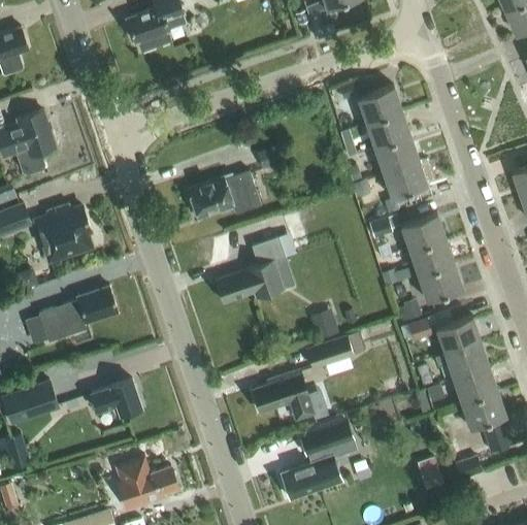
[(139,40),(142,51),(172,40),(169,31),(170,30),(169,29),(187,23),(183,12),(184,11),(179,0),(154,0),(158,8),(127,18),(135,42),(139,40)]
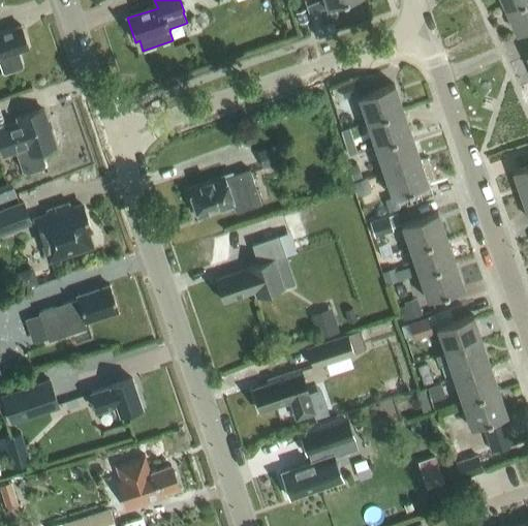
[(324,0),(325,1),(307,7),(310,17),(358,0),(324,0)]
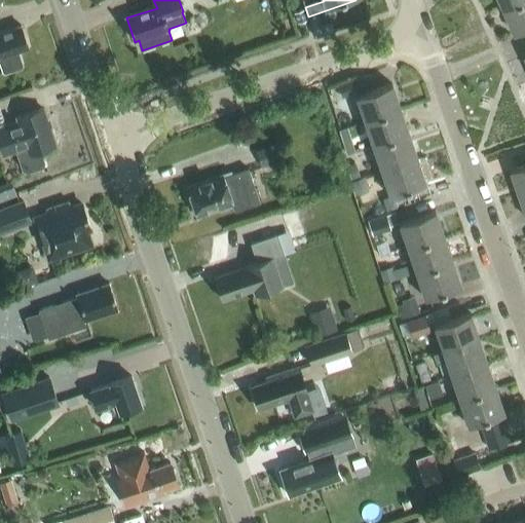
[(524,0),(500,0),(507,12),(524,3),(524,0)]
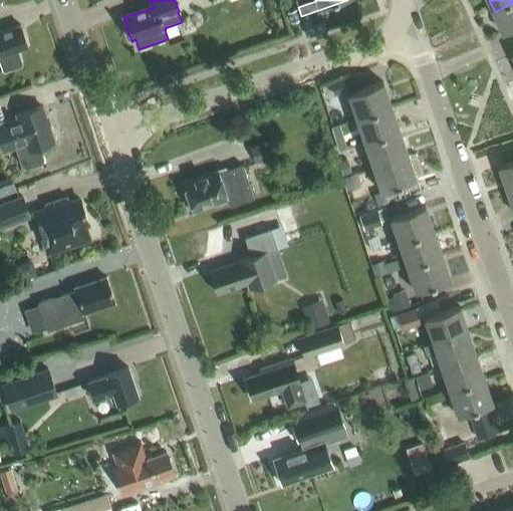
[(512,3),(495,12),(506,35),(512,32),(512,3)]
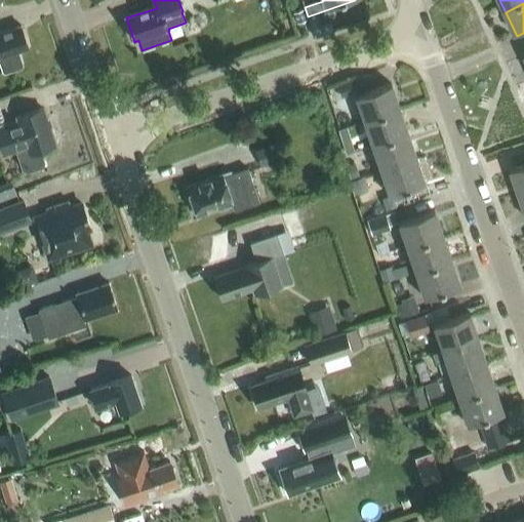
[(331,35),(327,25),(312,30),(315,40),(331,35)]
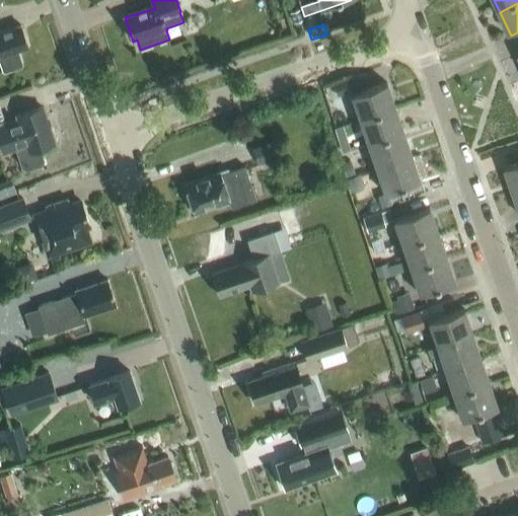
[(0,64),(3,74),(6,75),(22,70),(24,66),(19,52),(28,49),(20,26),(0,33),(0,64)]
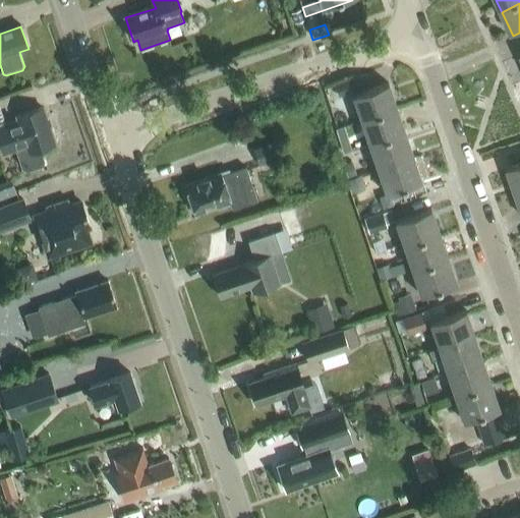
[(360,77),(349,81),(353,95),(364,91),(360,77)]
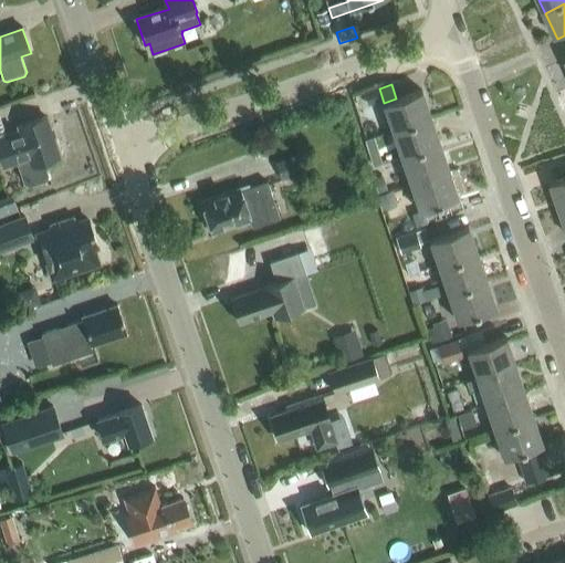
[(394,132),(431,120),(422,92),(385,105),(394,132)]
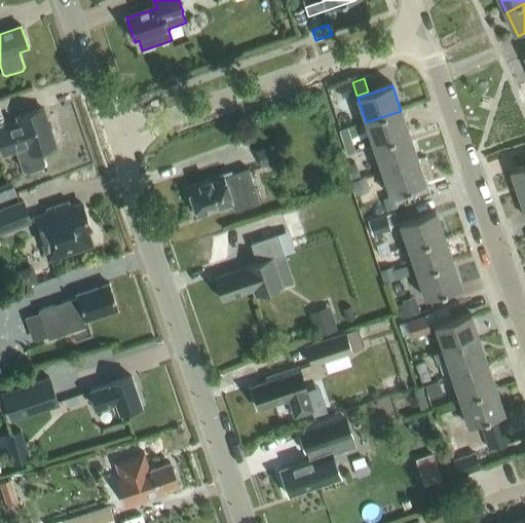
[(44,163),(40,152),(55,147),(43,110),(19,118),(20,122),(0,128),(0,141),(5,155),(17,151),(25,171),(28,172),(42,167),(44,163)]
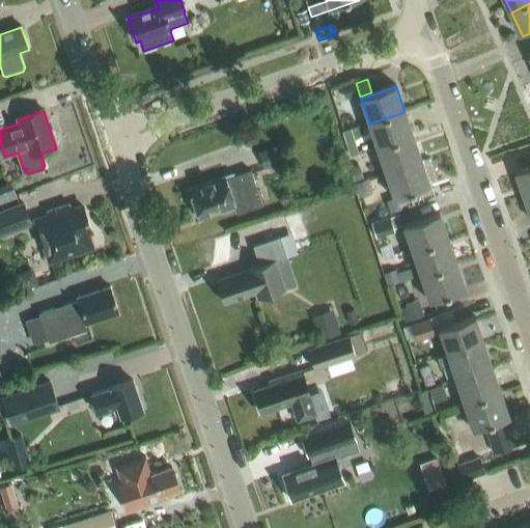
[(413,136),(405,112),(369,123),(378,148),(413,136)]
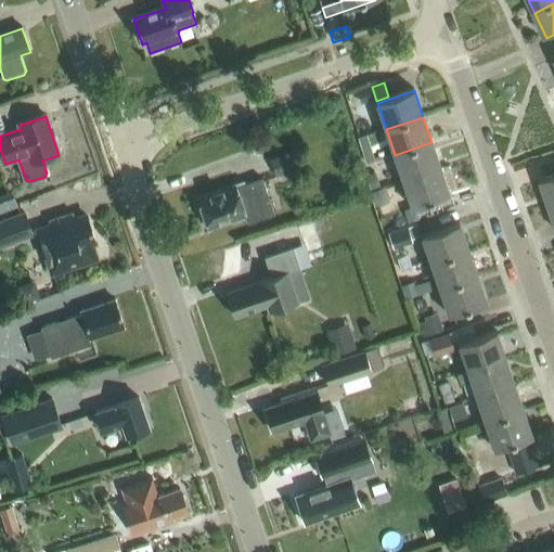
[(440,168),(432,142),(395,155),(403,181),(440,168)]
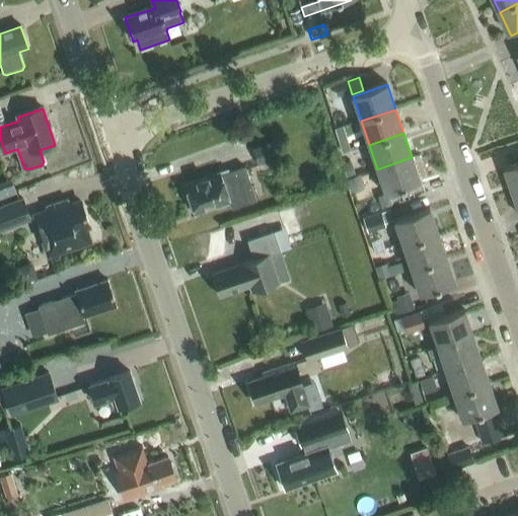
[(275,145),(275,143),(253,151),(259,167),(280,160),(280,158),(283,157),(279,144),(275,145)]
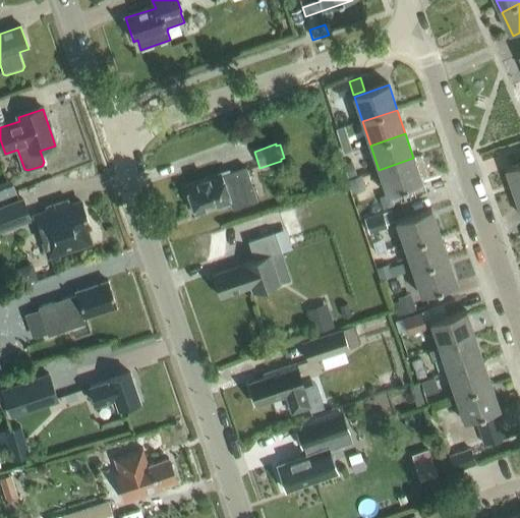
[(413,158),(379,170),(387,194),(422,183),(413,158)]
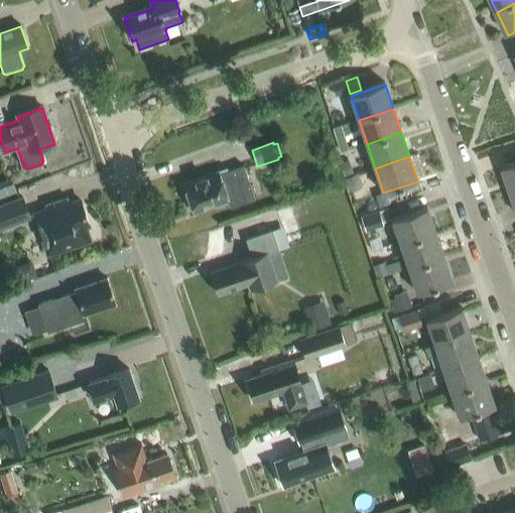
[(341,164),(345,178),(354,175),(350,162),(341,164)]
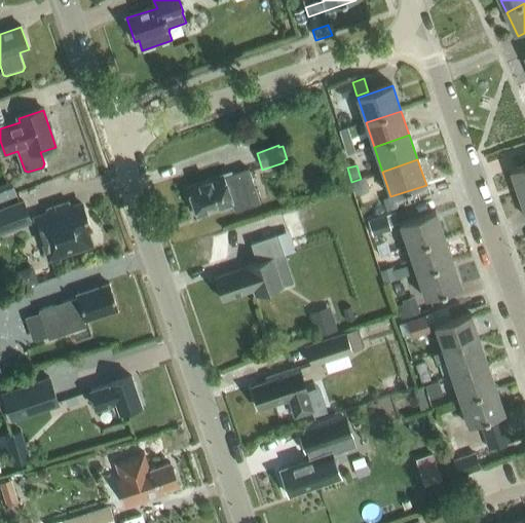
[(524,166),(514,172),(523,197),(524,196),(524,166)]
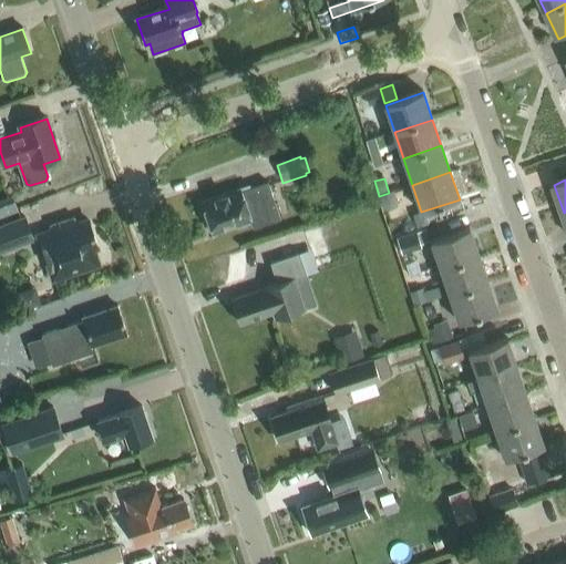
[(240,191),(202,204),(206,218),(204,219),(208,232),(211,231),(212,234),(238,225),(238,227),(250,224),(253,229),(279,221),(267,184),(240,193),(240,191)]
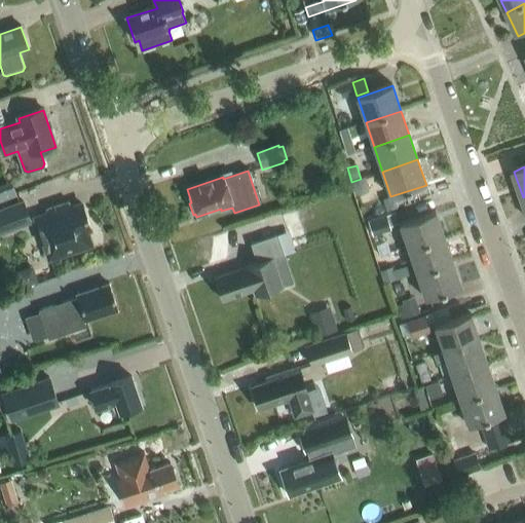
[(351,184),(357,197),(369,193),(365,180),(351,184)]
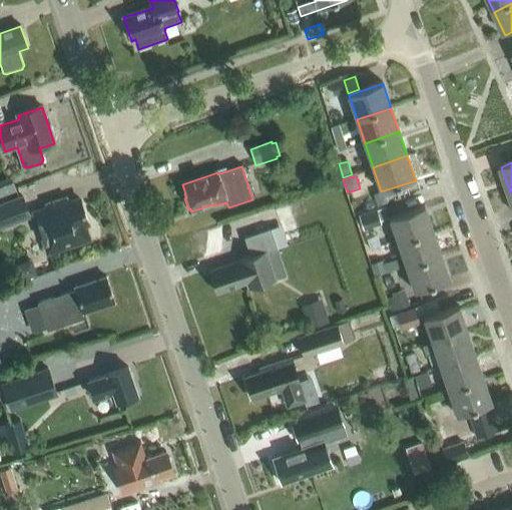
[(0,205),(0,231),(33,220),(24,197),(0,205)]
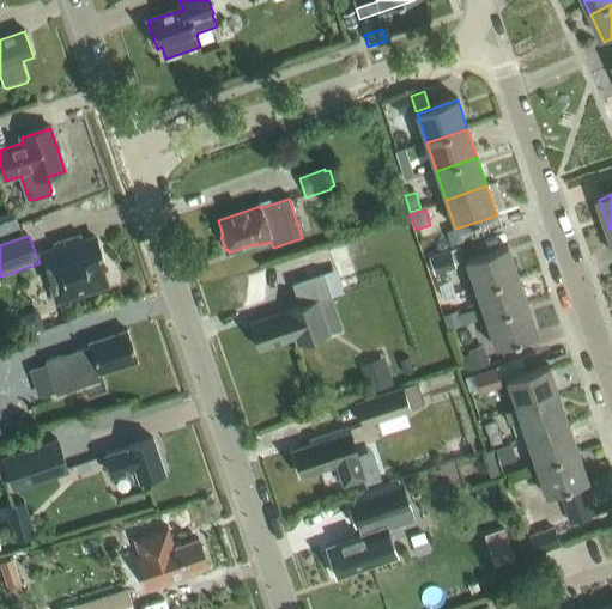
[(108,287),(102,269),(105,268),(96,238),(74,245),(72,239),(56,244),(60,254),(43,259),(59,304),(108,287)]
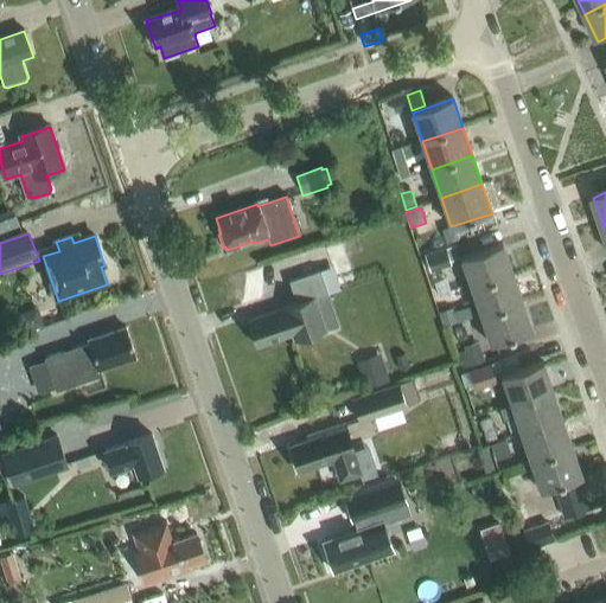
[(472,287),(512,273),(503,244),(461,258),(472,287)]
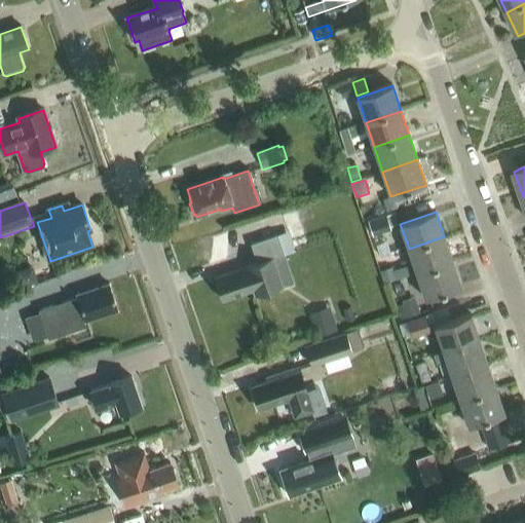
[(401,221),(398,213),(376,220),(377,223),(370,225),(373,233),(380,231),(379,228),(401,221)]
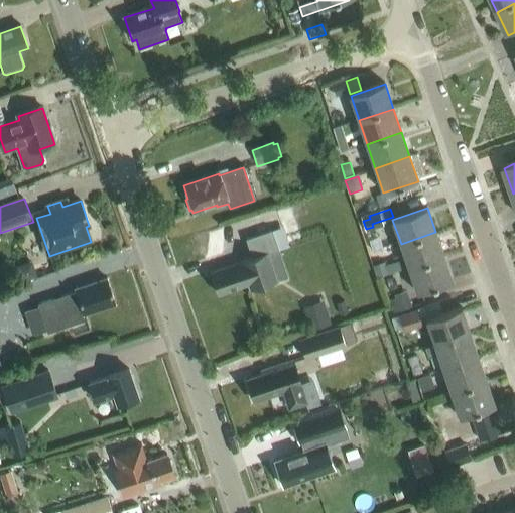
[(269,253),(278,250),(272,232),(247,241),(253,259),(243,262),(211,272),(219,295),(250,285),(252,291),(278,283),(269,253)]
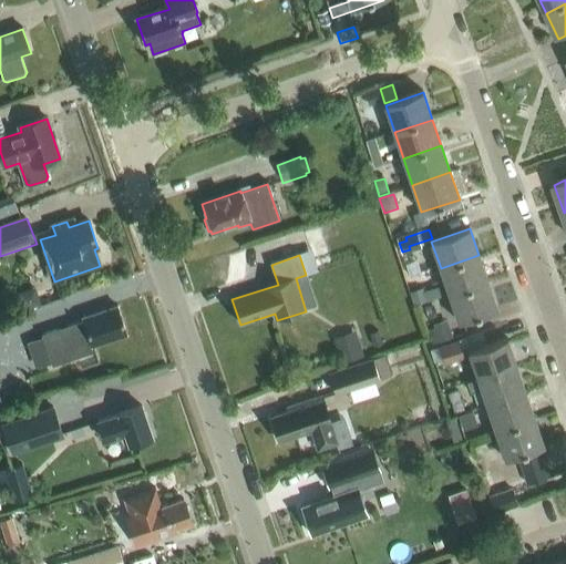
[(487,283),(479,255),(441,268),(450,296),(487,283)]
